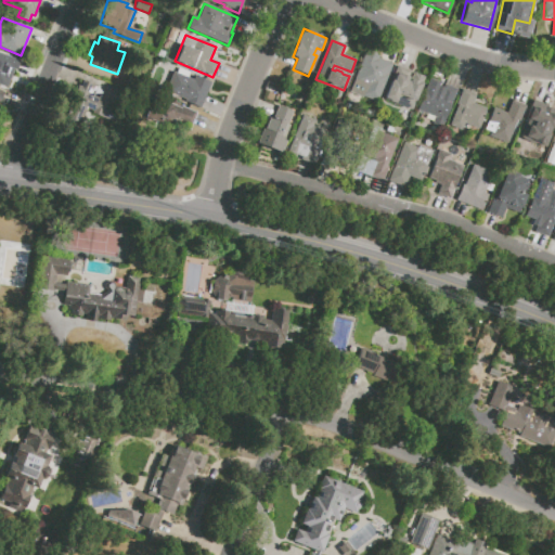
[(392,64),(376,102),(349,91),(365,51),(379,56),(378,59),(385,62),(392,64)]
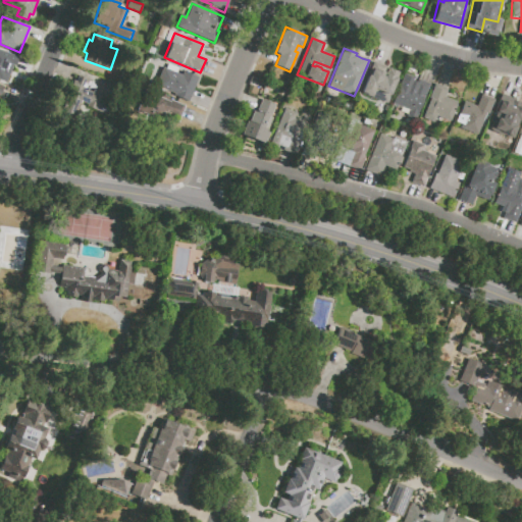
[(0,49),(18,57),(15,67),(13,66),(6,83),(0,80),(0,49)]
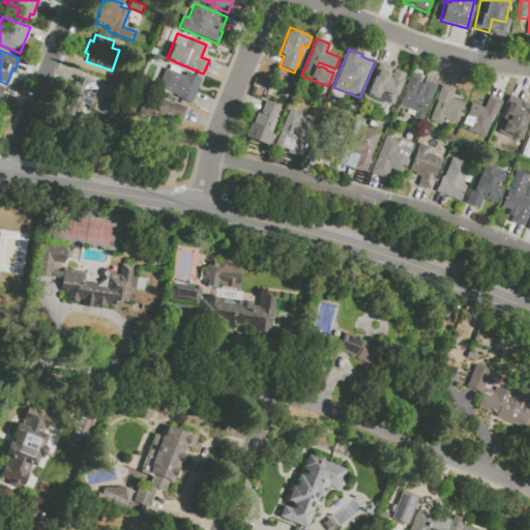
[(379,63),(385,65),(383,70),(389,74),(388,78),(391,79),(392,76),(403,80),(393,105),(366,93),(379,63)]
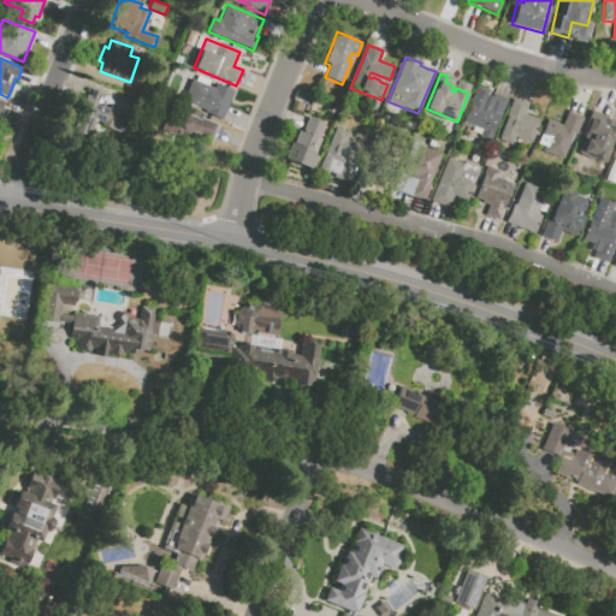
[(193,80),(214,89),(217,84),(234,92),(221,119),(208,113),(208,111),(183,101),(193,80)]
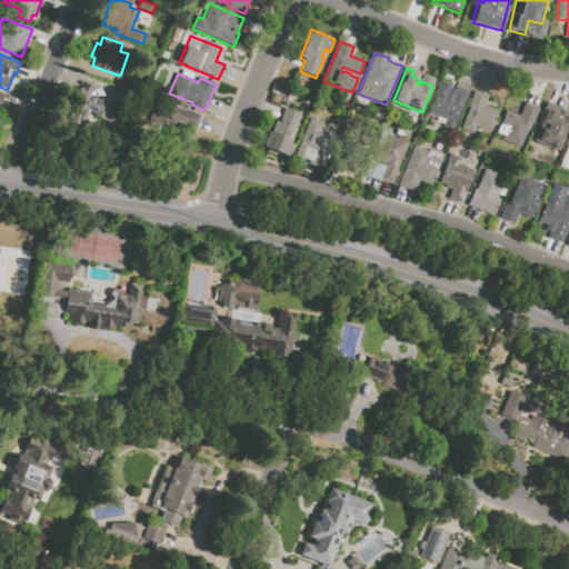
[(426,112),(440,79),(453,85),(449,96),(450,96),(455,86),(463,89),(469,91),(452,131),(441,126),(443,119),(426,112)]
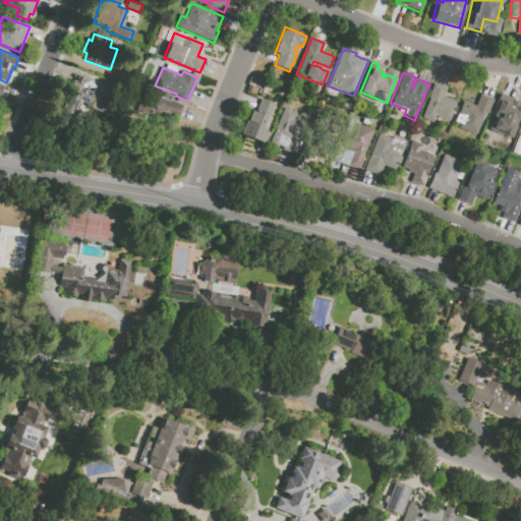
[(78,75),(92,80),(88,91),(92,93),(94,88),(102,91),(100,98),(111,102),(106,115),(101,112),(101,111),(69,100),(78,75)]
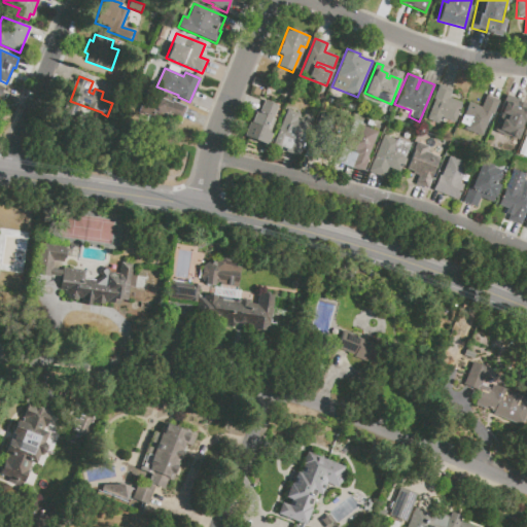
[(426,119),(434,101),(432,100),(438,84),(446,88),(452,91),(449,98),(462,103),(454,124),(441,118),(437,124),(426,119)]
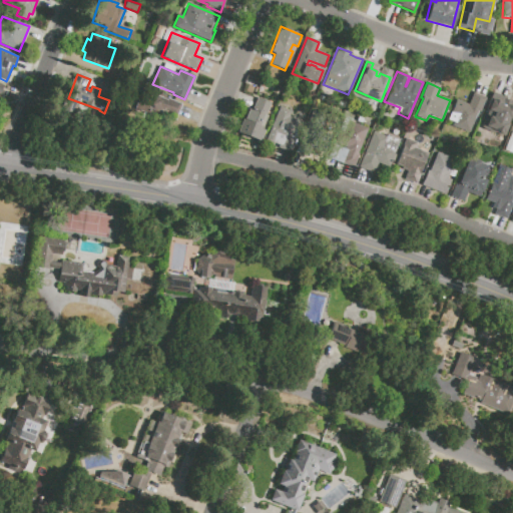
[(152,90),(173,99),(172,101),(180,104),(174,118),(166,115),(164,121),(143,112),(152,90)]
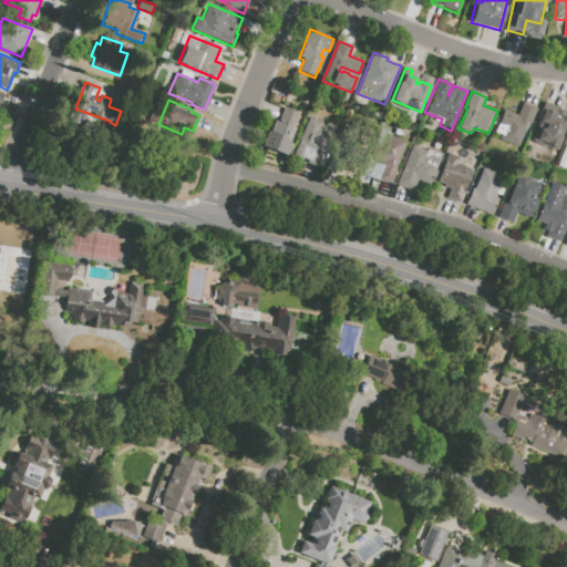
[(504,111),(518,116),(524,103),(529,105),(537,109),(531,124),(528,123),(518,146),(500,138),(501,135),(495,133),(504,111)]
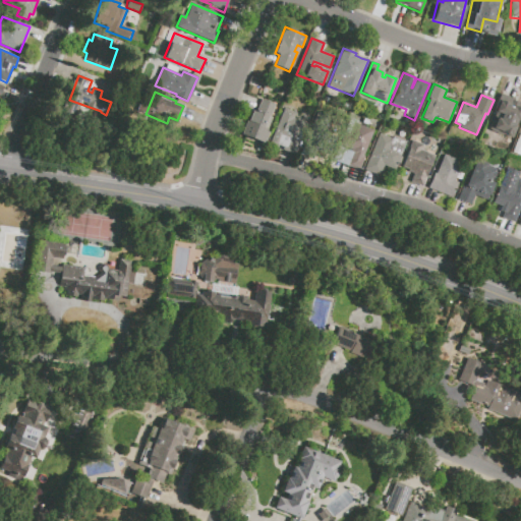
[(500,97),(506,100),(520,105),(520,114),(519,120),(515,119),(510,133),(505,132),(503,137),(487,131),(497,111),(495,110),(500,97)]
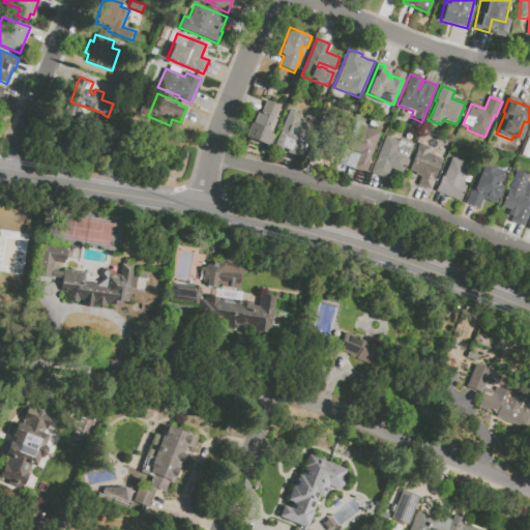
[(245,137),(256,111),(261,113),(265,101),(281,108),(270,134),(273,135),(268,146),(245,137)]
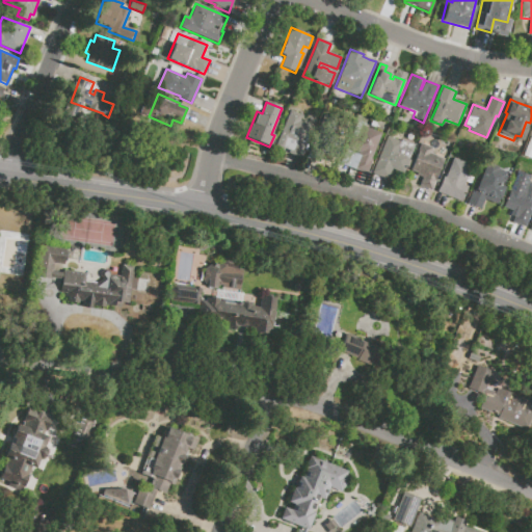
[(275,147),(289,110),(301,115),(299,121),(310,125),(310,126),(314,128),(301,158),(288,153),(289,152),(275,147)]
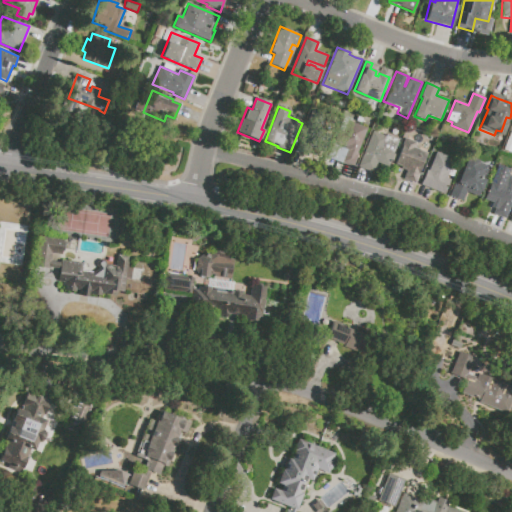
[(326,155),(312,150),(309,158),(304,156),(297,154),(313,112),(325,116),(319,132),(332,137),(326,155)]
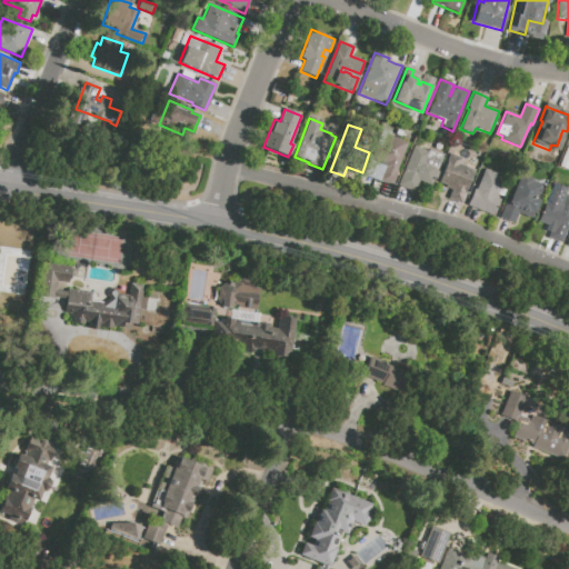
[(391,187),(379,181),(386,167),(370,161),(382,132),(407,143),(396,171),(398,171),(391,187)]
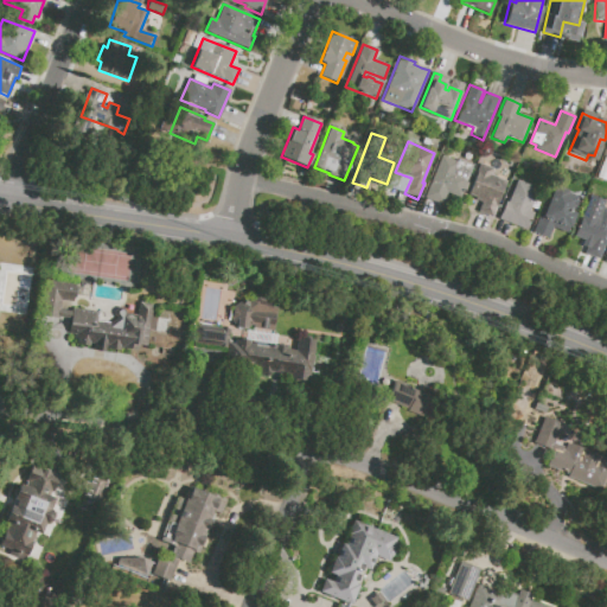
[(423,197),(440,155),(457,163),(458,160),(472,166),(459,199),(447,195),(443,204),(423,197)]
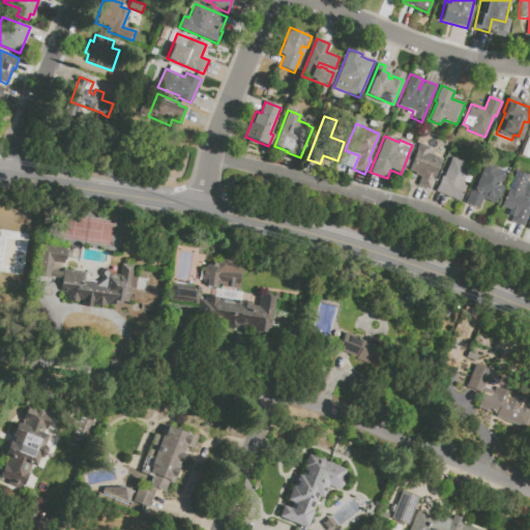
[(408,170),(419,143),(432,148),(430,153),(443,158),(430,190),(417,185),(420,177),(414,175),(415,173),(408,170)]
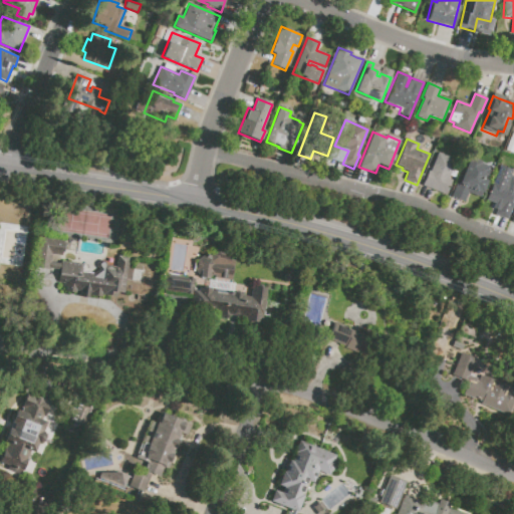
[(423,186),(428,171),(430,172),(437,153),(456,161),(449,180),(452,181),(446,195),(423,186)]
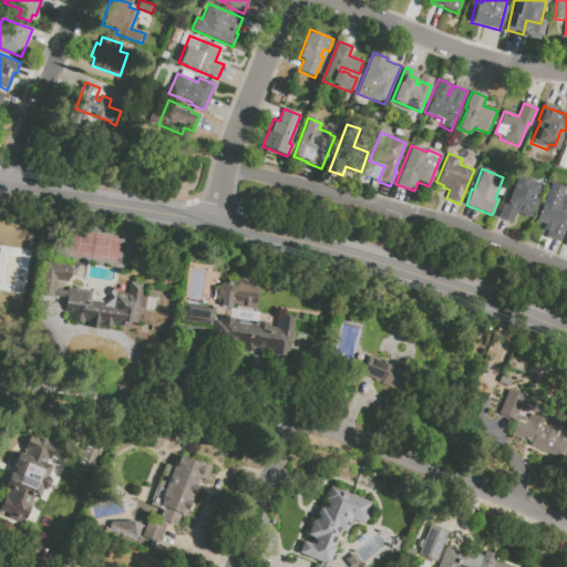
[(498,217),(507,196),(508,196),(517,176),(538,184),(533,196),(538,198),(533,212),(521,207),(518,214),(516,213),(512,223),(498,217)]
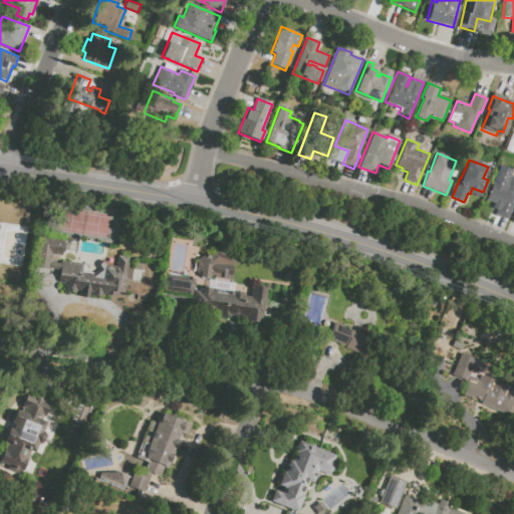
[(513,203),(507,220),(495,215),(500,202),(488,197),(500,166),(512,171),(510,176),(513,177),(513,203)]
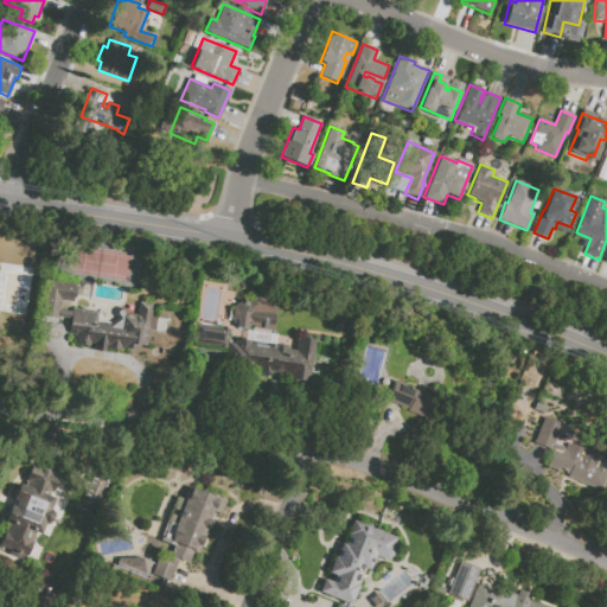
[(117,319),(116,317),(115,315),(115,313),(116,311),(119,310),(120,310),(122,310),(125,311),(126,312),(126,314),(136,317),(139,302),(154,305),(153,318),(157,319),(155,332),(148,331),(146,346),(138,345),(138,350),(120,347),(120,351),(107,350),(107,346),(106,345),(104,352),(94,350),(95,344),(89,344),(89,347),(76,345),(76,339),(74,339),(74,336),(70,336),(71,320),(42,317),(46,279),(77,283),(75,302),(62,301),(61,310),(72,311),(72,310),(98,312),(97,321),(112,323),(117,319)]
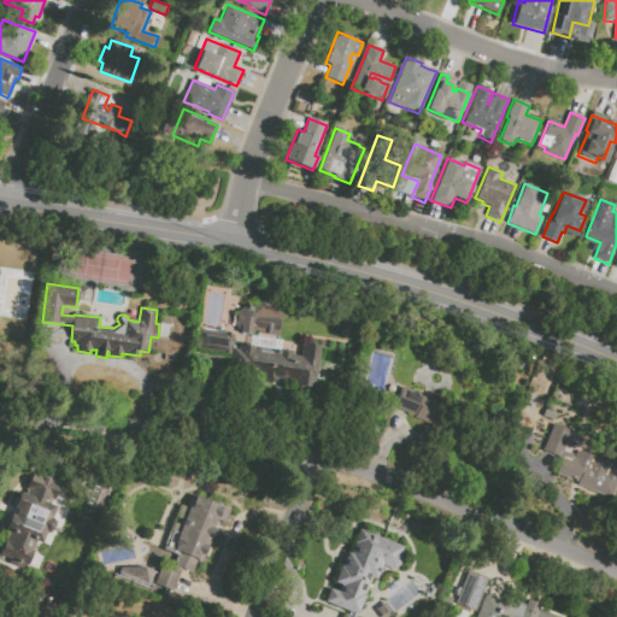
[(257,335),(257,331),(251,335),(239,333),(234,327),(236,312),(242,306),(253,307),(254,298),(278,300),(277,312),(282,312),(278,338),(257,335)]
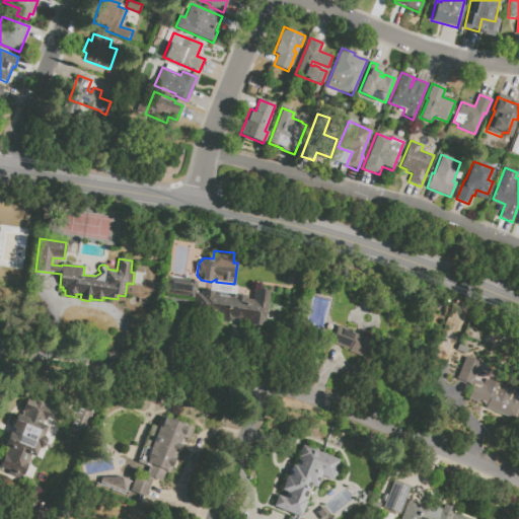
[(231,318),(231,319),(229,321),(228,322),(226,322),(223,322),(222,321),(221,319),(221,318),(220,322),(216,321),(216,315),(193,312),(195,297),(166,294),(168,279),(197,282),(195,292),(200,293),(201,291),(213,292),(212,295),(230,297),(230,295),(245,297),(245,299),(252,300),(254,290),(260,290),(260,289),(261,288),(262,288),(263,288),(264,288),(264,289),(265,289),(265,290),(265,291),(270,292),(267,318),(266,318),(264,328),(246,325),(246,321),(239,320),(240,319),(231,318)]
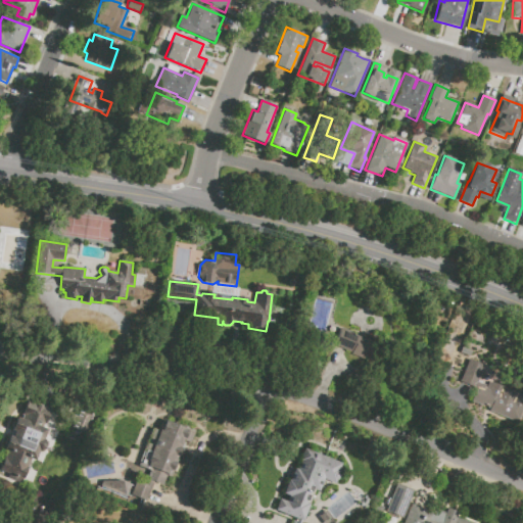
[(342,330),(377,344),(370,362),(335,347),(342,330)]
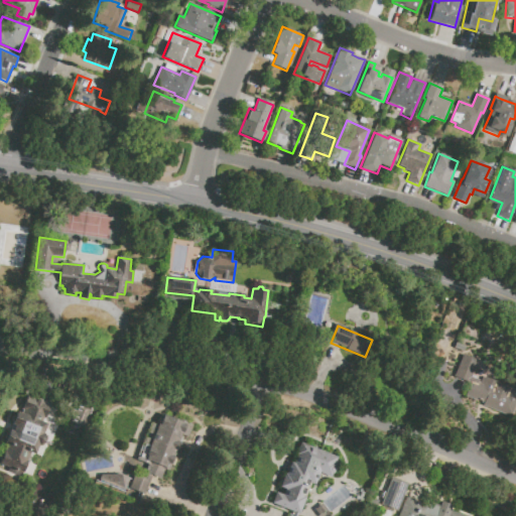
[(482,406),(483,404),(465,397),(470,384),(453,378),(462,355),(478,361),(472,377),(481,381),(482,377),(504,386),(505,383),(515,387),(515,404),(511,417),(482,406)]
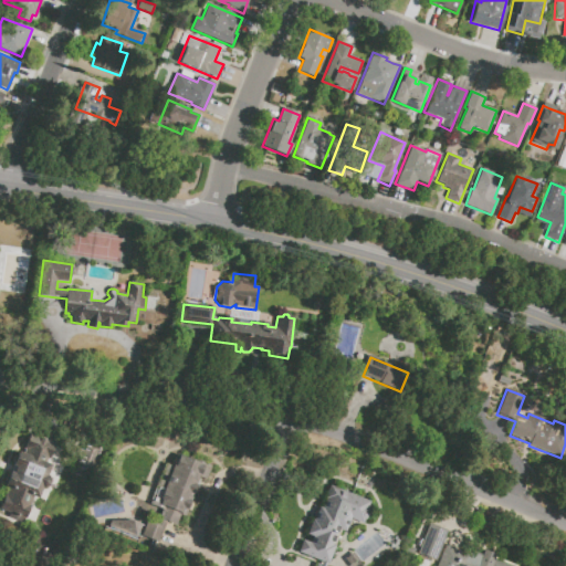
[(23,523),(8,516),(10,513),(0,507),(0,502),(3,495),(6,495),(9,488),(4,485),(9,472),(11,473),(13,467),(12,467),(18,452),(22,454),(29,439),(38,442),(39,439),(44,441),(43,444),(53,449),(46,462),(51,464),(46,477),(48,479),(49,481),(49,483),(48,485),(45,486),(43,488),(42,488),(37,500),(33,498),(23,523)]
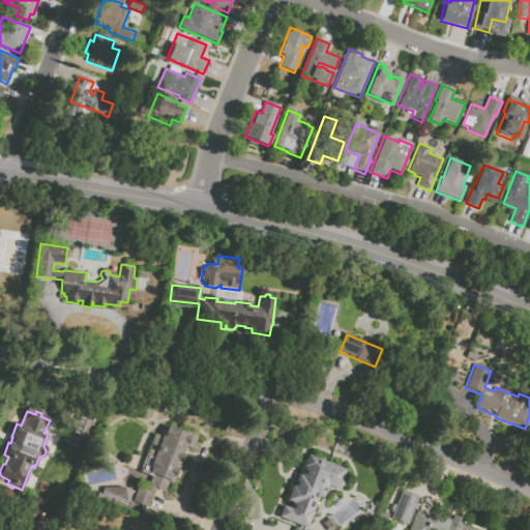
[(71,433),(80,411),(95,416),(87,439),(71,433)]
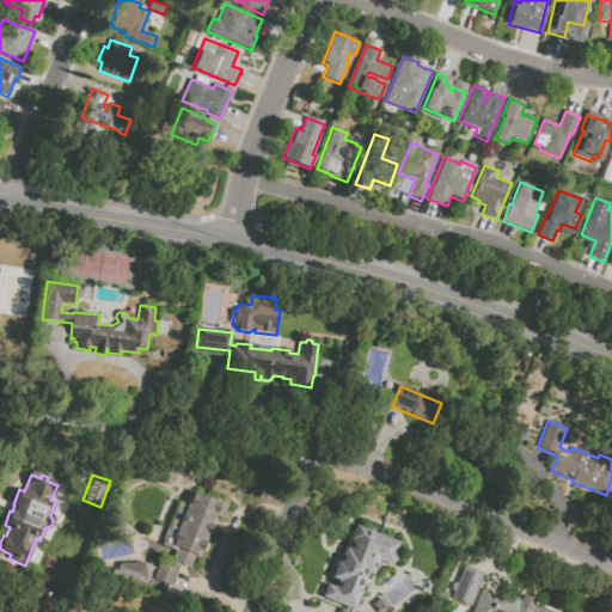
[(191,491),(227,506),(221,520),(216,518),(208,538),(206,538),(204,540),(210,543),(207,554),(202,551),(200,558),(196,557),(191,568),(172,561),(177,549),(165,544),(181,503),(187,505),(191,491)]
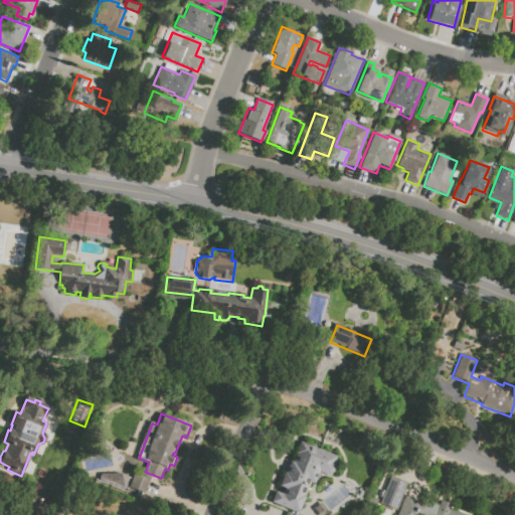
[(333,466),(334,466),(335,467),(335,469),(335,470),(334,472),(332,473),(331,473),(330,473),(329,477),(318,473),(314,485),(310,483),(298,514),(286,514),(289,509),(271,503),(275,492),(283,495),(285,489),(280,487),(285,473),(287,473),(291,461),(294,462),(301,443),(336,456),(333,466)]
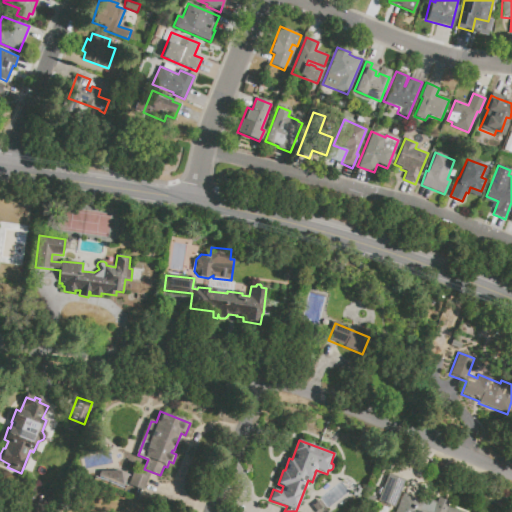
[(122,487),(125,475),(100,467),(96,480),(122,487)]
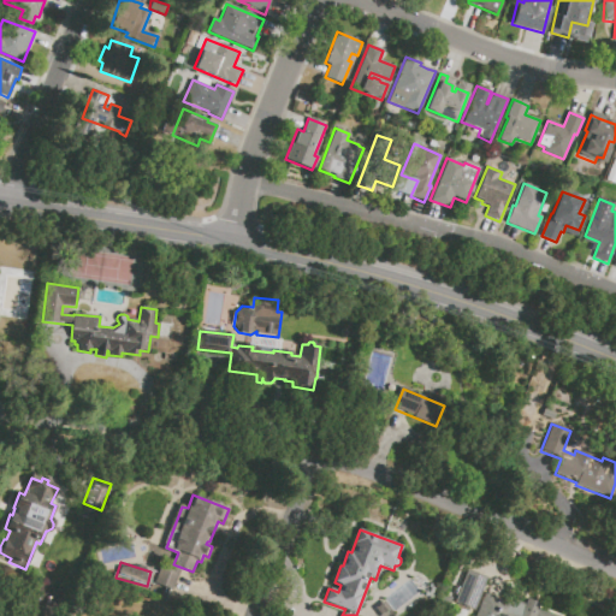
[(474,610),(454,602),(467,569),(487,578),(474,610)]
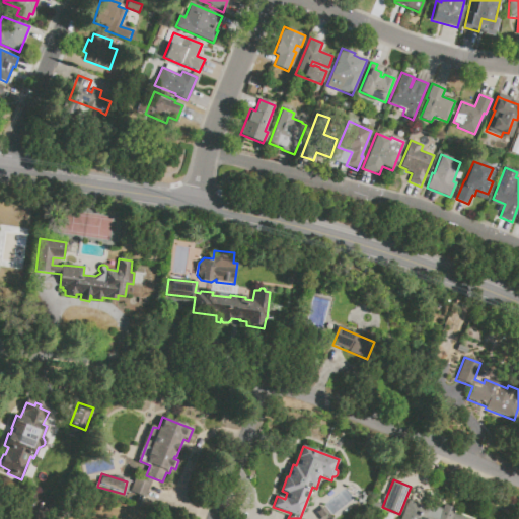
[(400,518),(409,500),(430,508),(431,505),(442,509),(444,504),(455,509),(453,514),(466,518),(400,518)]
